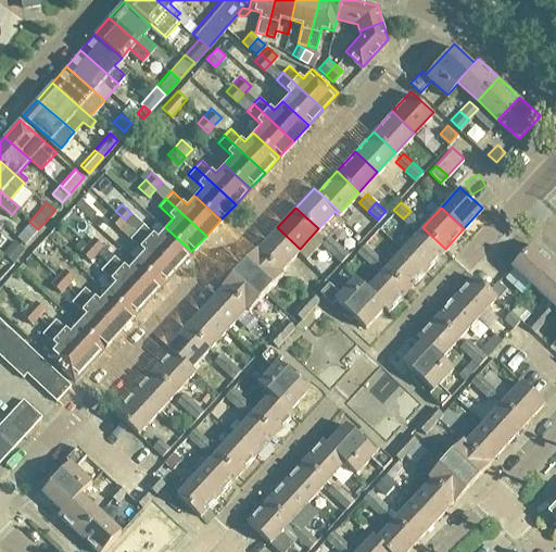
[(125,220),(115,211),(109,217),(118,227),(125,220)]
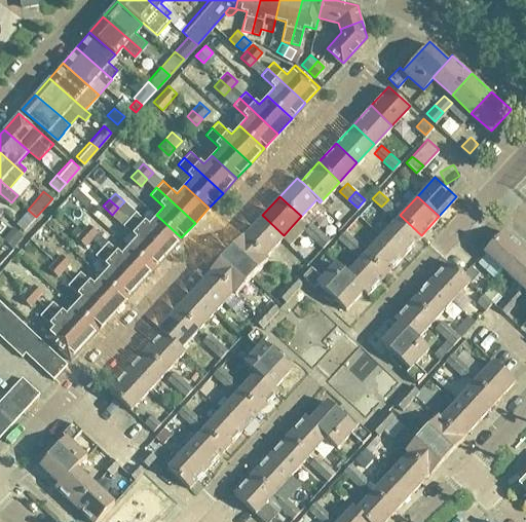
[(390,215),(398,208),(388,199),(381,207),(390,215)]
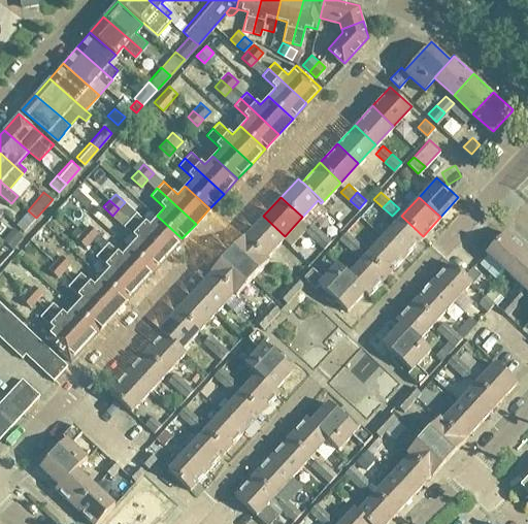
[(17,224),(25,231),(36,218),(28,210),(17,224)]
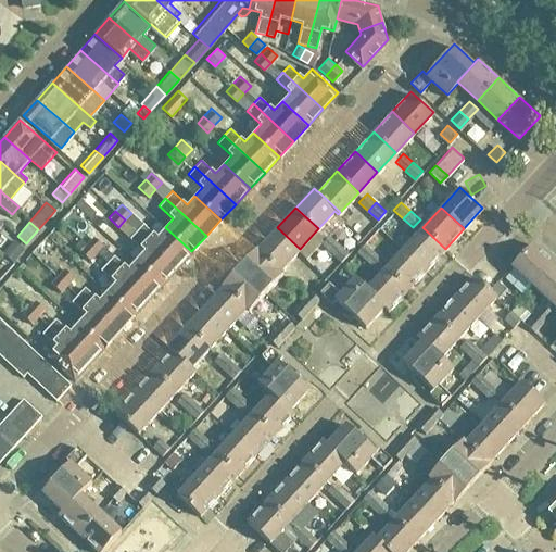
[(191,251),(165,227),(158,236),(142,223),(136,229),(177,267),(191,251)]
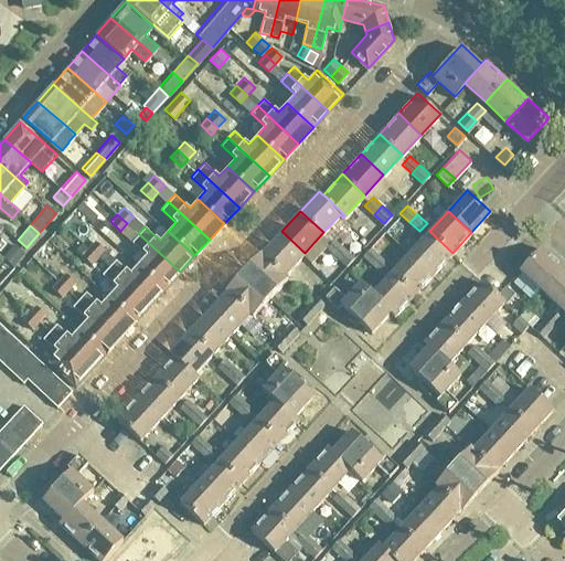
[(305,253),(281,231),(263,251),(286,273),(305,253)]
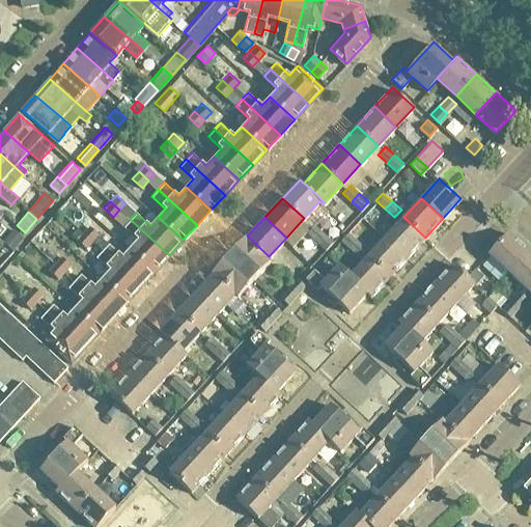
[(425,238),(403,217),(385,237),(408,256),(425,238)]
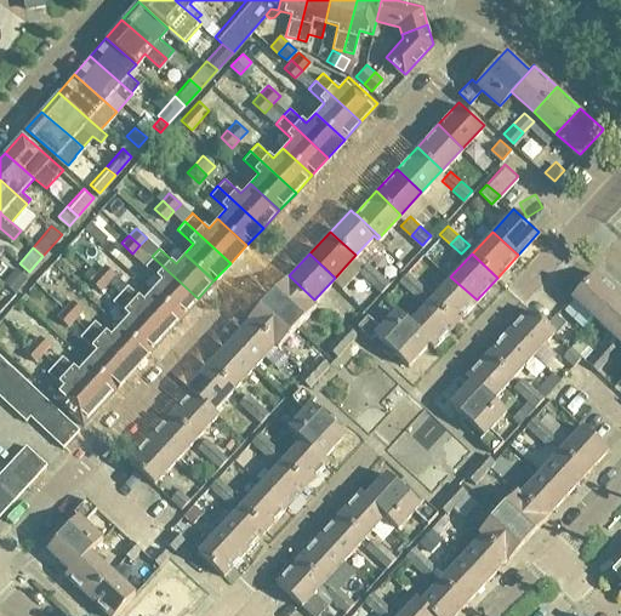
[(161,279),(152,289),(182,315),(198,298),(152,256),(144,264),(161,279)]
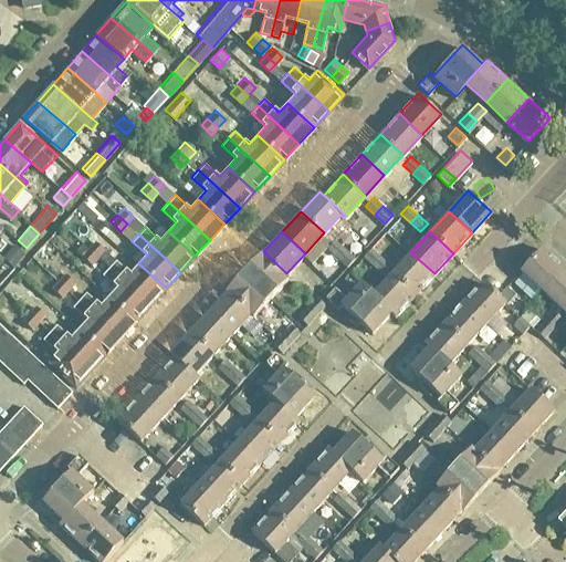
[(345,247),(335,238),(327,247),(337,256),(345,247)]
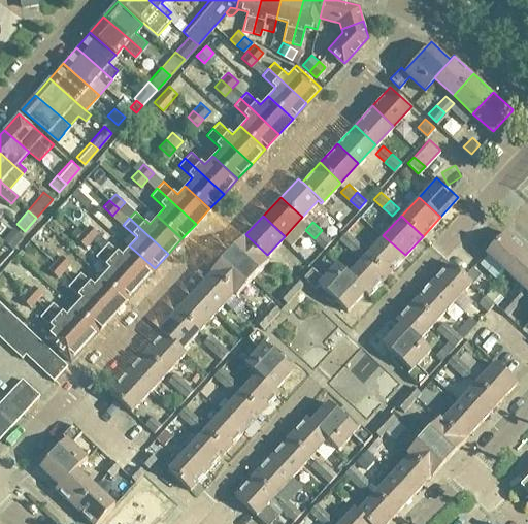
[(97,232),(88,224),(81,230),(91,238),(97,232)]
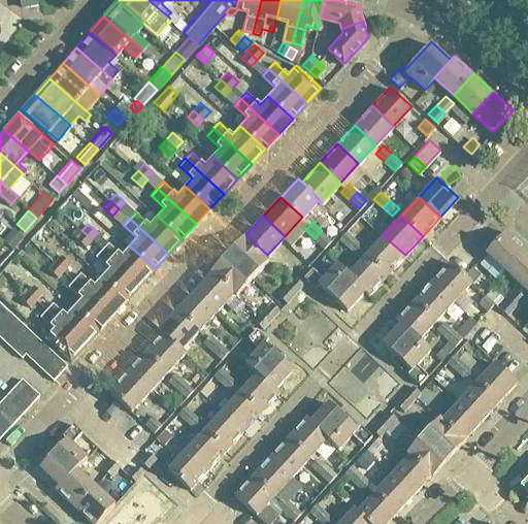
[(85,244),(91,238),(81,230),(75,225),(72,229),(77,235),(76,236),(85,244)]
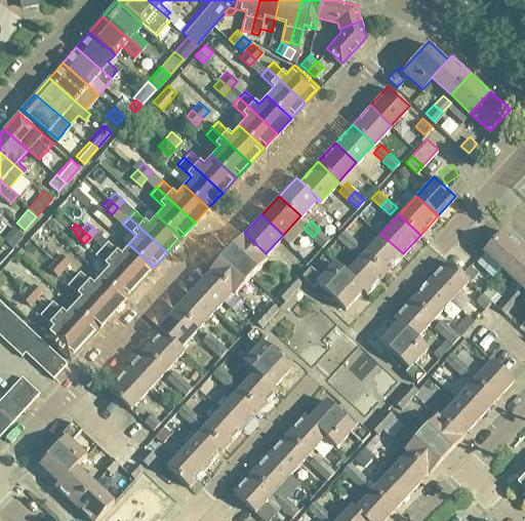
[(12,245),(24,234),(15,227),(4,238),(12,245)]
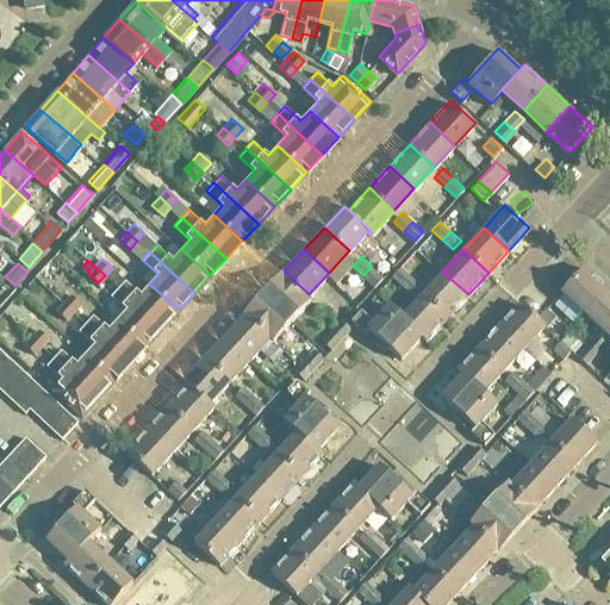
[(402,284),(410,274),(399,264),(391,274),(402,284)]
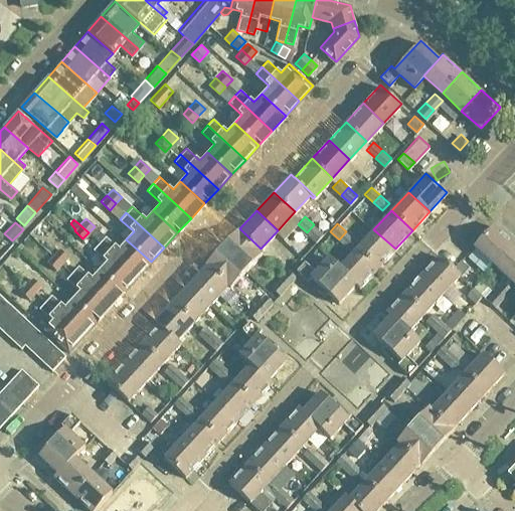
[(493,263),(512,241),(493,223),(474,244),(493,263)]
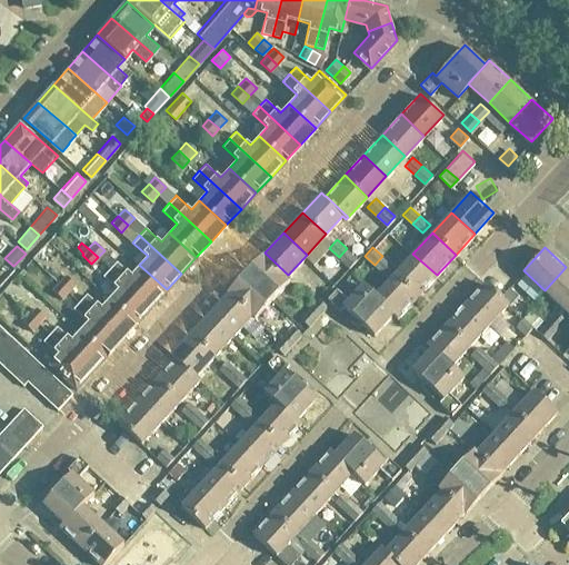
[(356,257),(347,248),(339,257),(348,266),(356,257)]
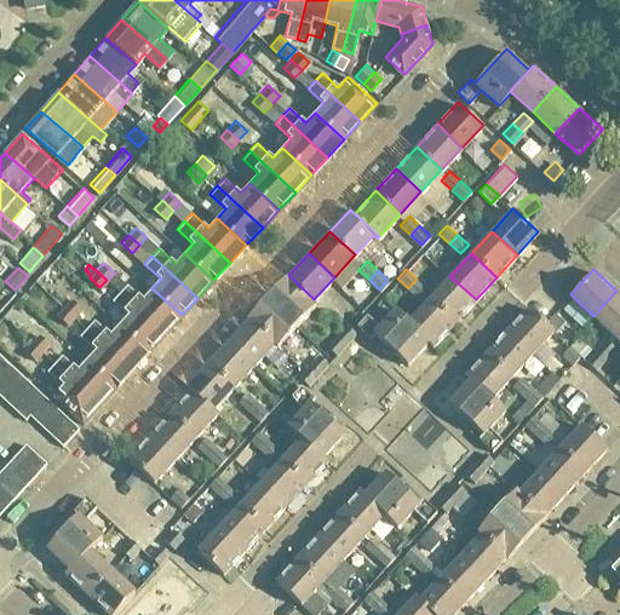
[(311,302),(314,299),(288,275),(276,289),(276,293),(270,299),(297,325),(315,305),(311,302)]
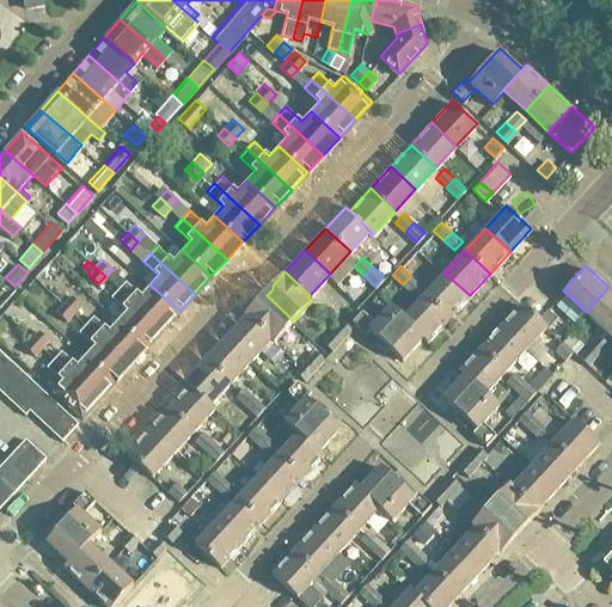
[(470,295),(444,273),(423,295),(448,318),(470,295)]
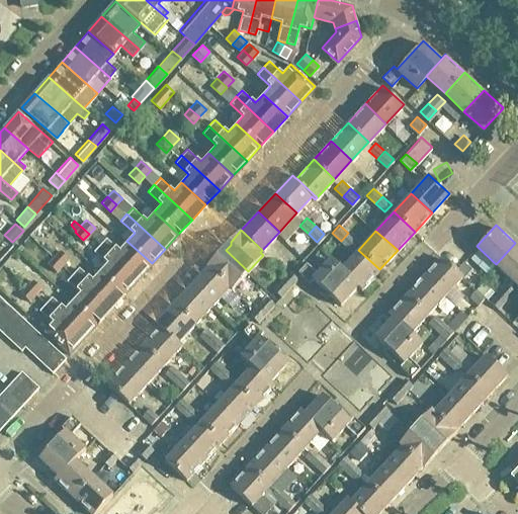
[(350,249),(357,242),(348,233),(341,241),(350,249)]
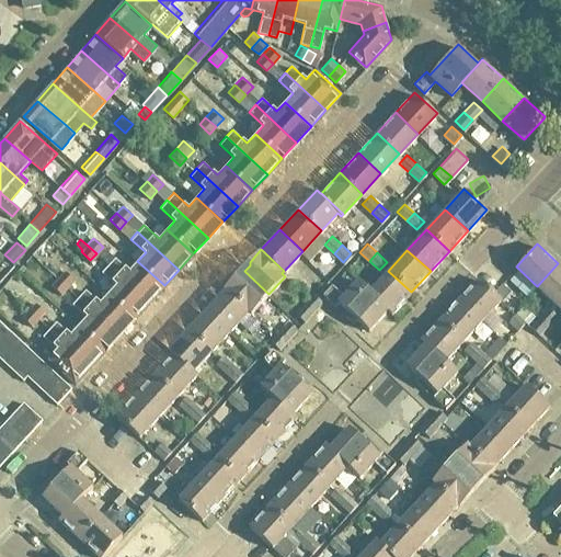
[(164,285),(137,261),(129,270),(114,257),(107,263),(149,302),(164,285)]
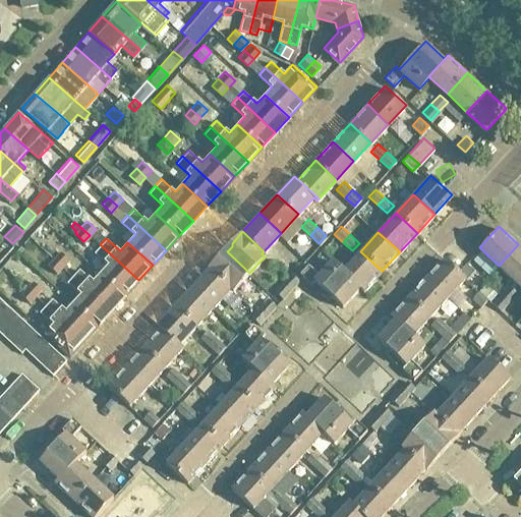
[(125,294),(138,280),(100,244),(94,251),(108,265),(101,272),(125,294)]
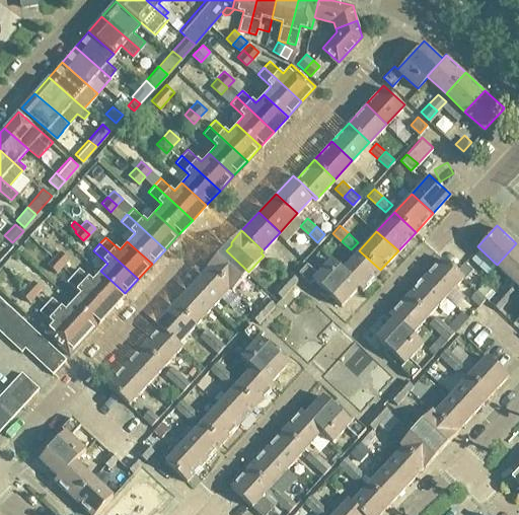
[(516,282),(518,278),(518,245),(516,243),(497,265),(516,282)]
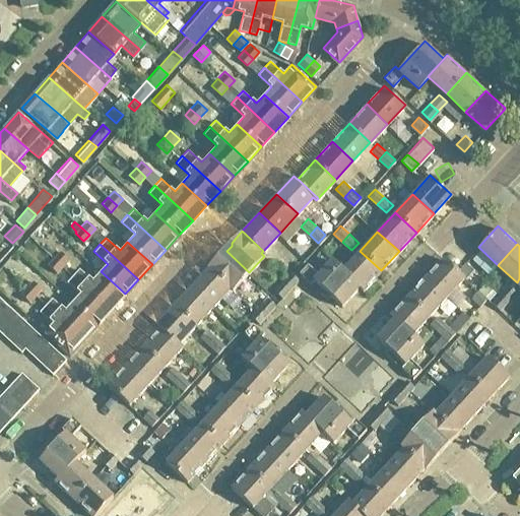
[(60,249),(54,256),(63,266),(71,273),(78,265),(60,249)]
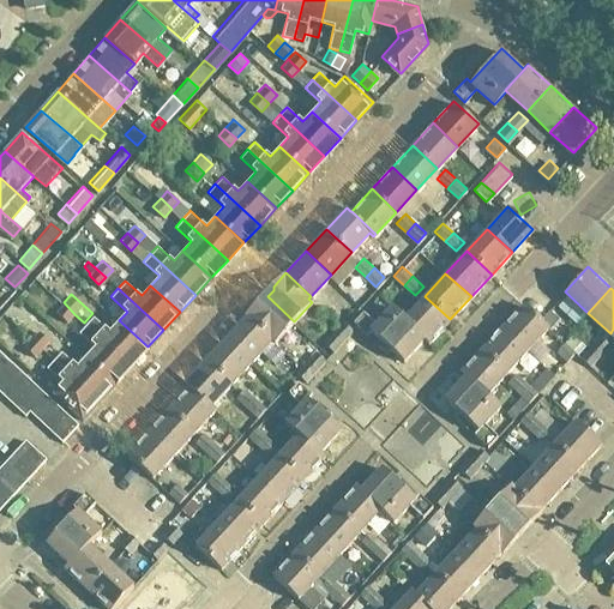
[(294,321),(268,296),(262,303),(257,303),(245,317),(270,339),(271,338),(275,342),(294,321)]
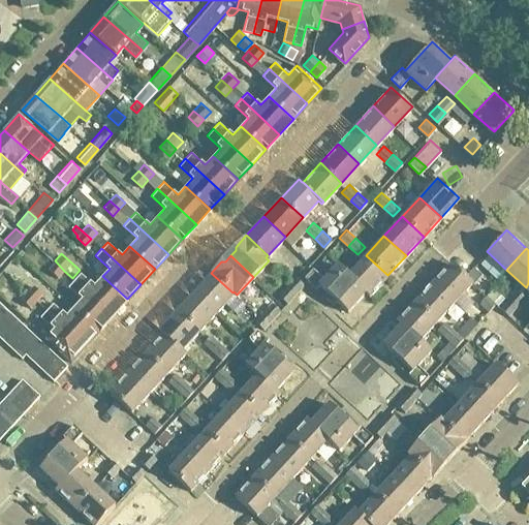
[(366,255),(349,273),(348,274),(370,295),(387,275),(366,255)]
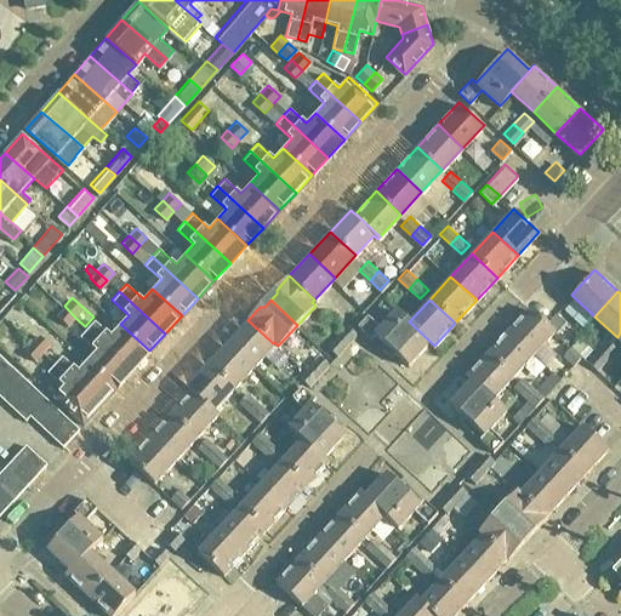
[(75,318),(64,306),(56,314),(68,325),(75,318)]
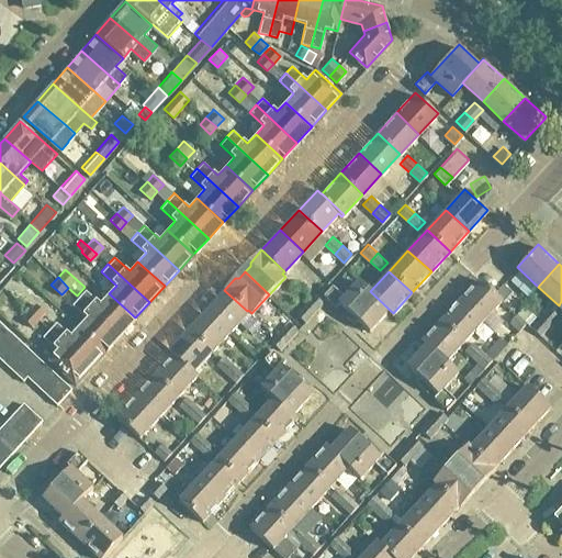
[(503,299),(495,291),(480,278),(460,298),(483,320),(503,299)]
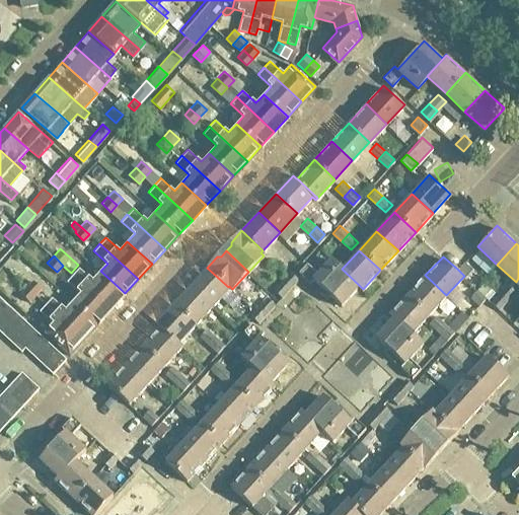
[(363,289),(342,269),(343,268),(331,258),(318,273),(307,263),(299,272),(310,282),(313,279),(342,304),(359,286),(363,289)]
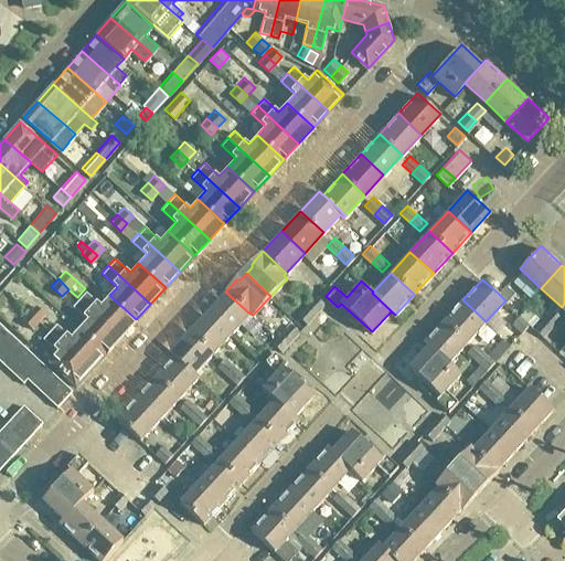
[(507,302),(514,292),(507,284),(498,293),(505,300),(507,302)]
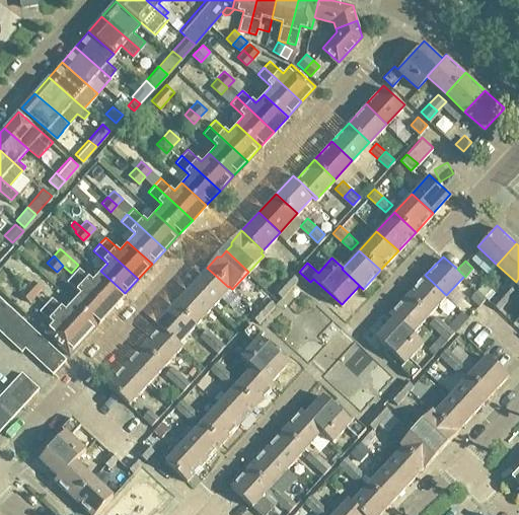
[(125,293),(100,271),(92,280),(78,267),(72,273),(110,308),(125,293)]
